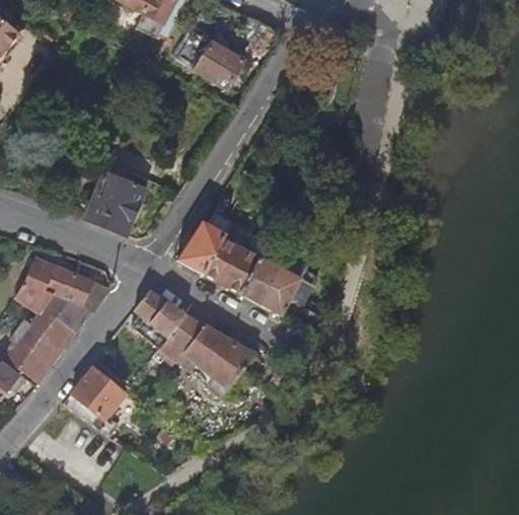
[(147,15),(155,0),(74,0),(69,10),(132,44),(147,15)]
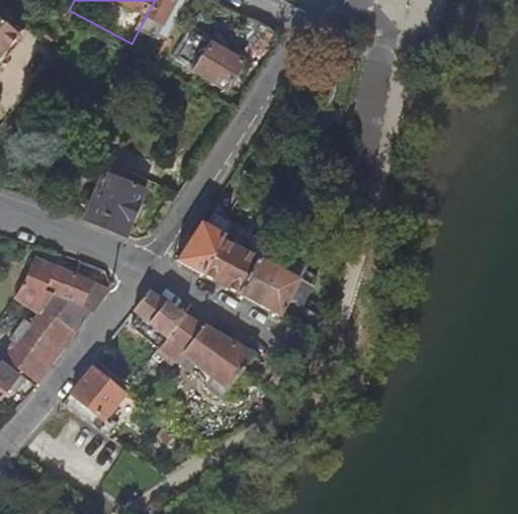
[(155,0),(147,15),(163,23),(174,0),(155,0)]
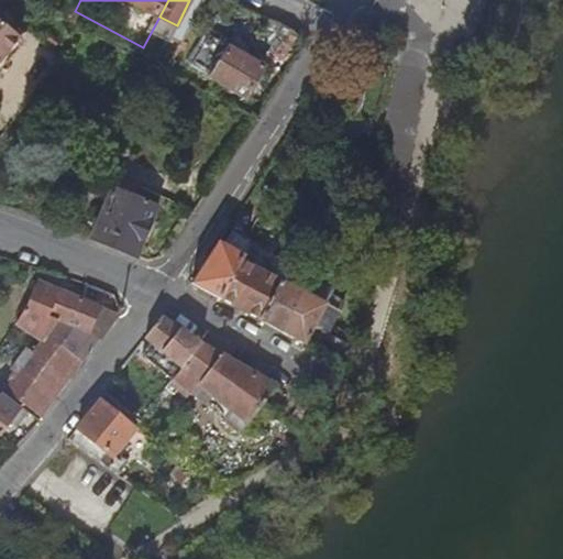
[(0,15),(0,57),(21,37),(0,15)]
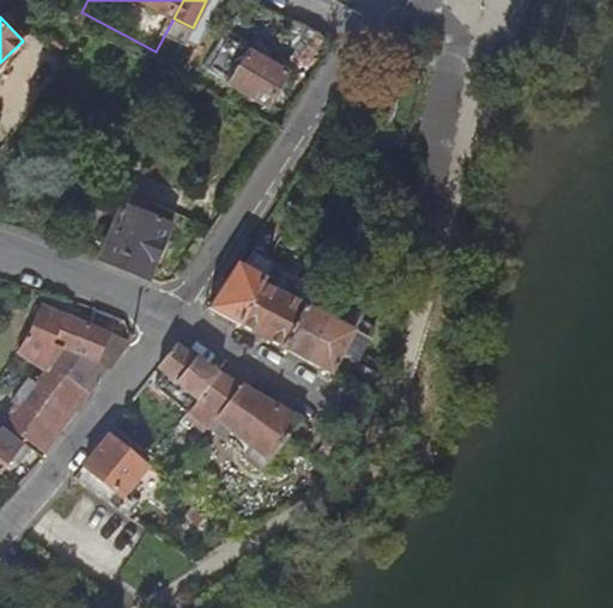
[(310,66),(326,37),(307,26),(292,55),(310,66)]
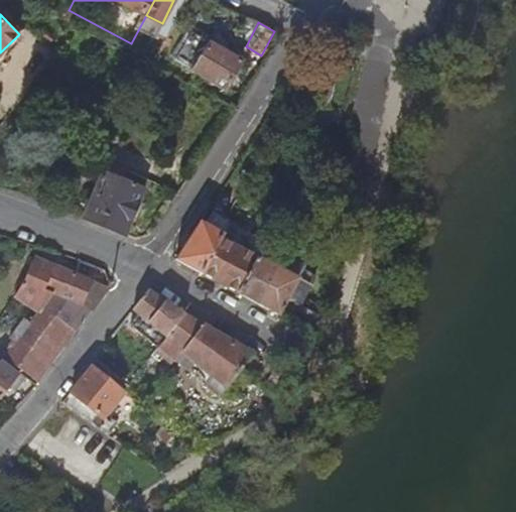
[(209,41),(206,48),(198,60),(192,71),(227,90),(243,60),(209,41)]
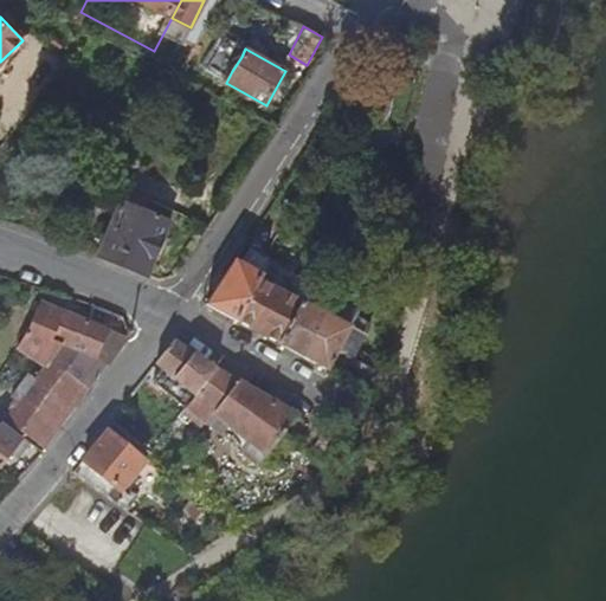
[(148,196),(129,187),(124,198),(122,196),(101,257),(148,275),(171,217),(143,207),(148,196)]
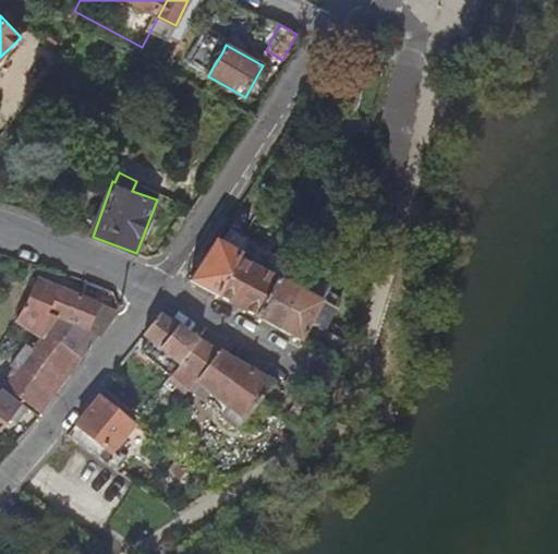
[(221,297),(244,251),(218,237),(191,279),(221,297)]
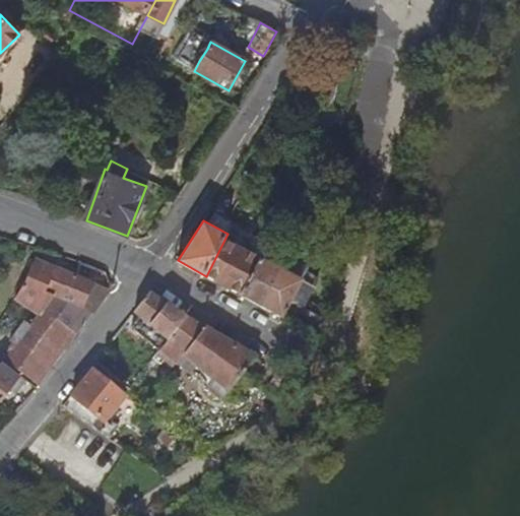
[(241,294),(265,248),(264,247),(268,239),(234,220),(234,222),(228,234),(206,276),(241,294)]
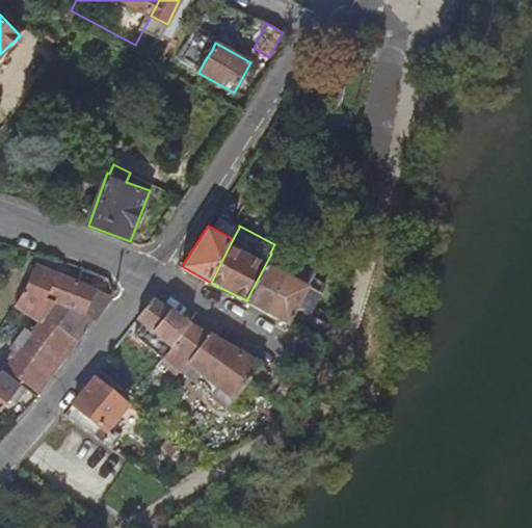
[(246,300),(288,322),(295,310),(307,317),(324,283),(271,254),(246,300)]
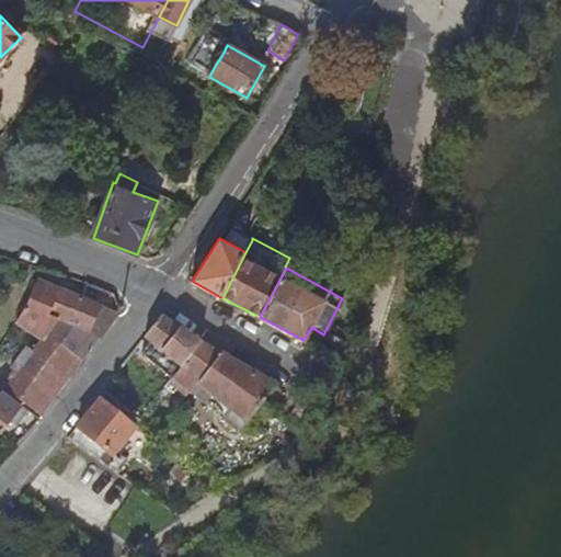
[(8,387),(34,405),(76,348),(86,354),(116,309),(36,279),(26,307),(64,321),(57,330),(52,327),(8,387)]
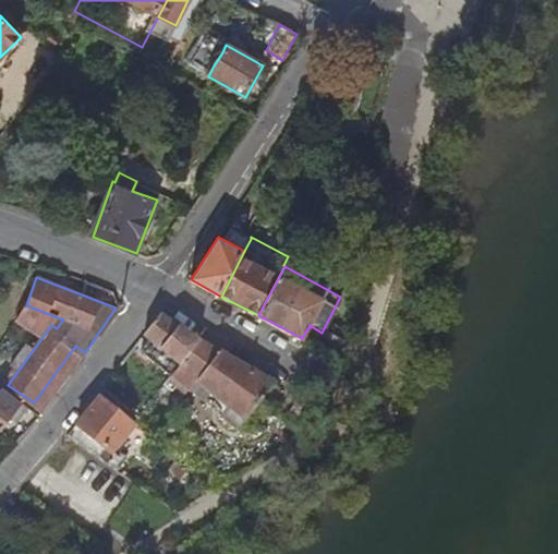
[(160,312),(143,334),(179,363),(171,373),(181,381),(190,371),(197,377),(219,349),(197,336),(160,312)]
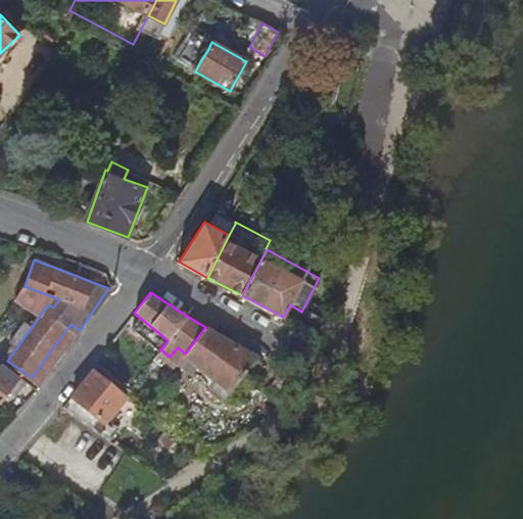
[(70,324),(32,377),(42,383),(80,330),(70,324)]
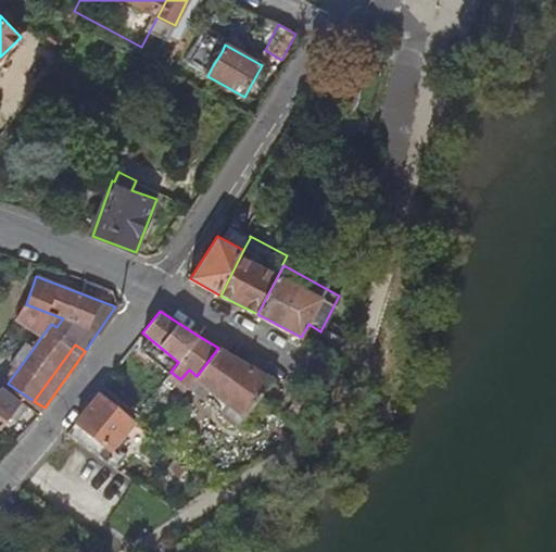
[(218,348),(197,376),(243,415),(273,380),(218,348)]
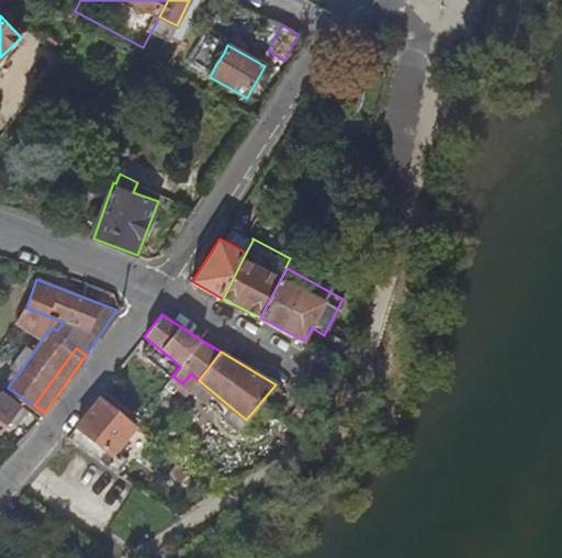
[(0,432),(21,404),(0,391),(0,432)]
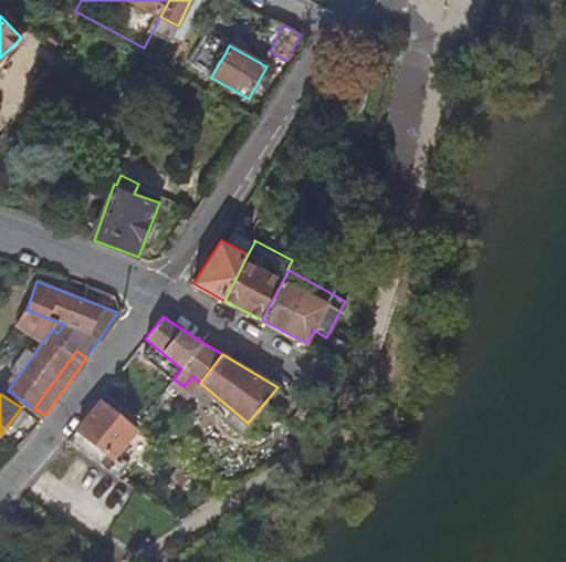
[(76,433),(95,447),(98,449),(122,419),(101,401),(76,433)]
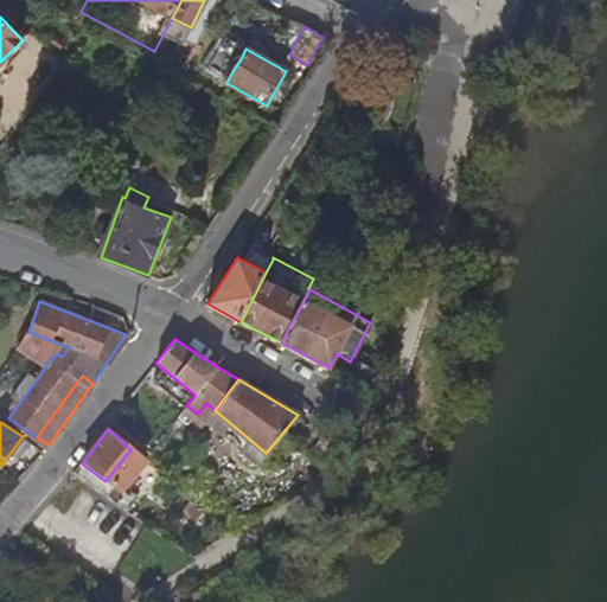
[(93,490),(102,479),(82,463),(72,475),(93,490)]
